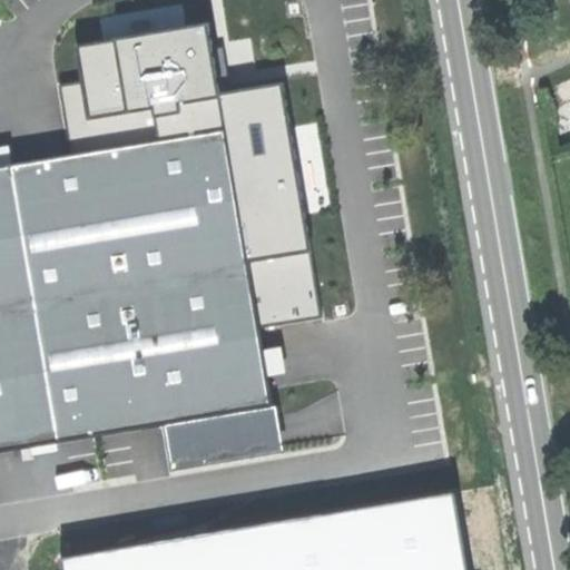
[(0,168),(0,453),(165,426),(271,410),(257,328),(219,97),(210,45),(207,26),(78,47),(85,82),(60,87),(72,157),(0,168)]
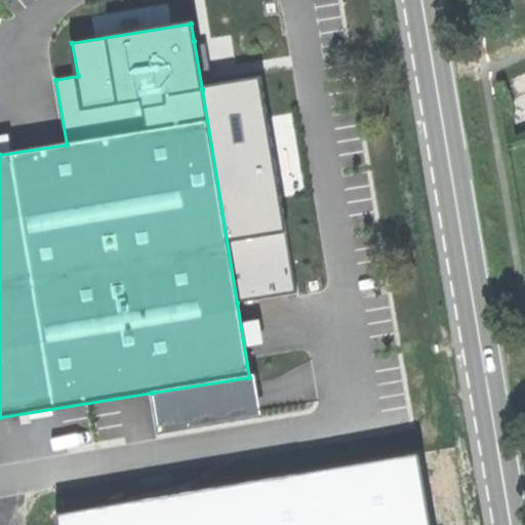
[(199,41),(194,41),(202,89),(218,86),(216,77),(201,54),(199,41)]
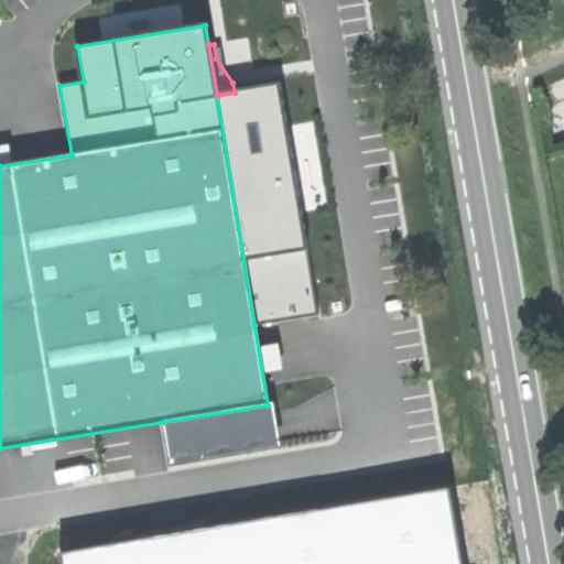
[(235,93),(217,96),(255,325),(317,315),(280,86),(235,93)]
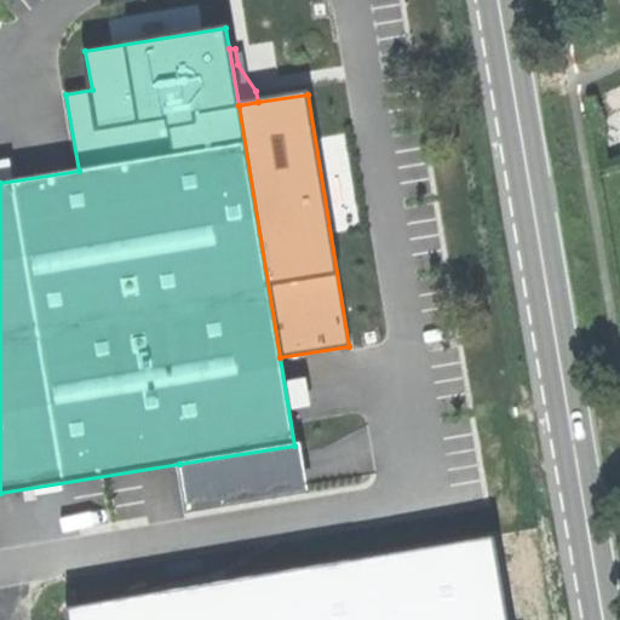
[(304,443),(294,446),(179,464),(188,515),(313,494),(304,443)]
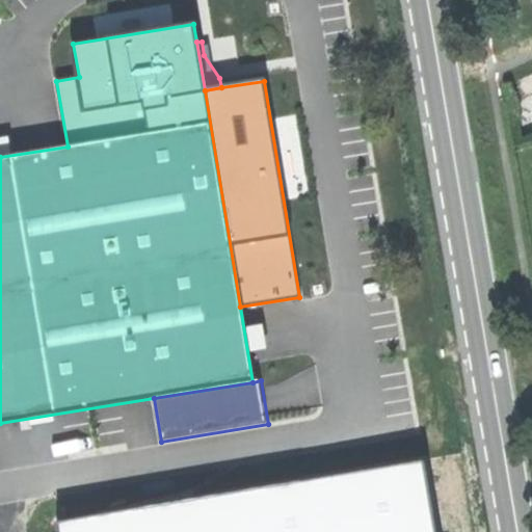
[(434,531),(422,458),(56,522),(57,531),(434,531)]
